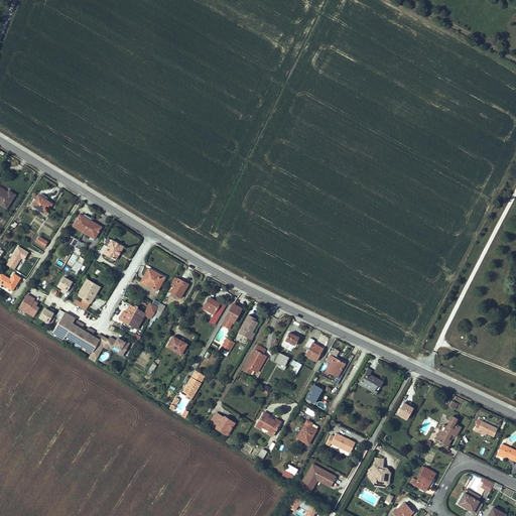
[(0,203),(1,204),(3,202),(7,205),(14,195),(9,191),(8,192),(7,195),(1,190),(1,188),(0,187),(0,203)]
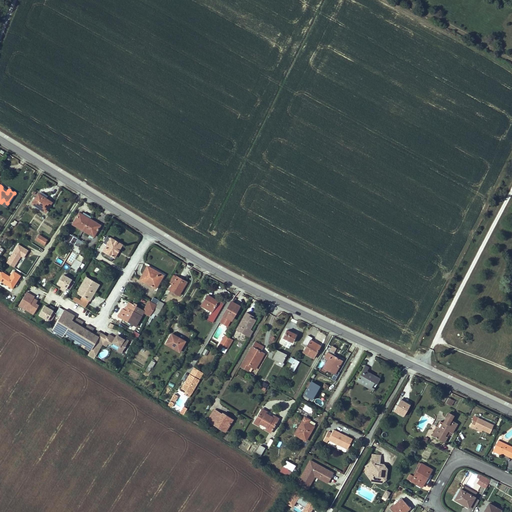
[(32,203),(45,212),(51,202),(46,199),(39,194),(38,193),(32,203)]
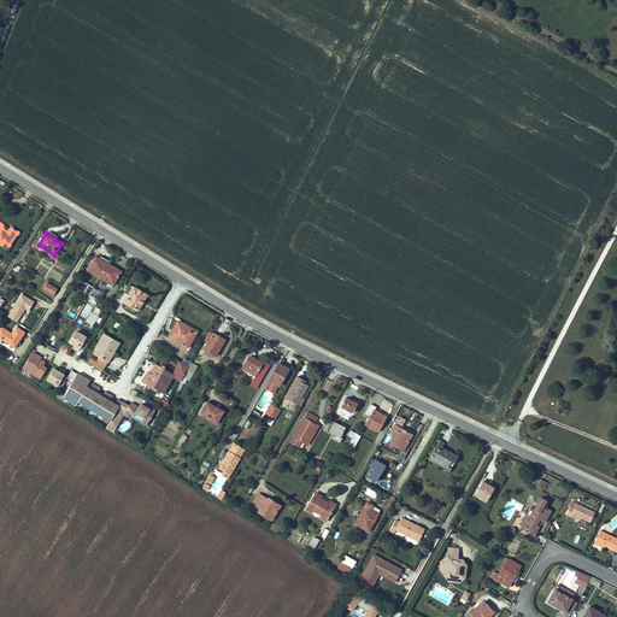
[(107,265),(100,262),(101,260),(95,256),(87,270),(100,277),(107,265)]
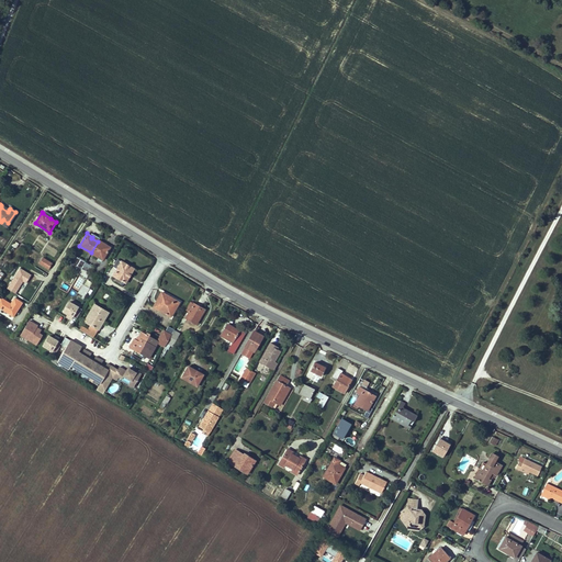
[(91,253),(98,257),(102,259),(110,247),(107,245),(105,245),(104,246),(98,242),(91,253)]
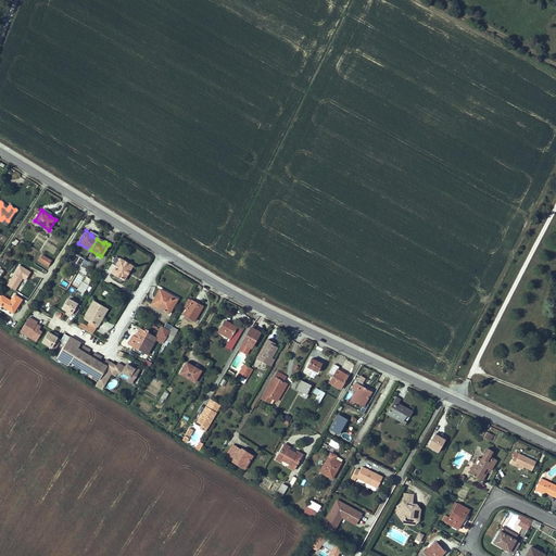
[(85,260),(73,253),(68,262),(79,268),(80,265),(85,260)]
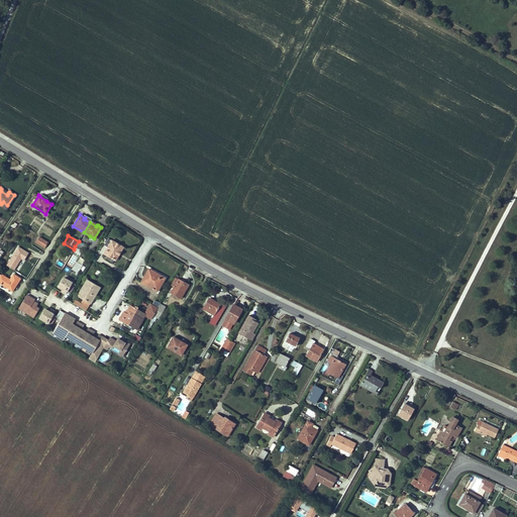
[(39,237),(36,241),(44,246),(47,242),(39,237)]
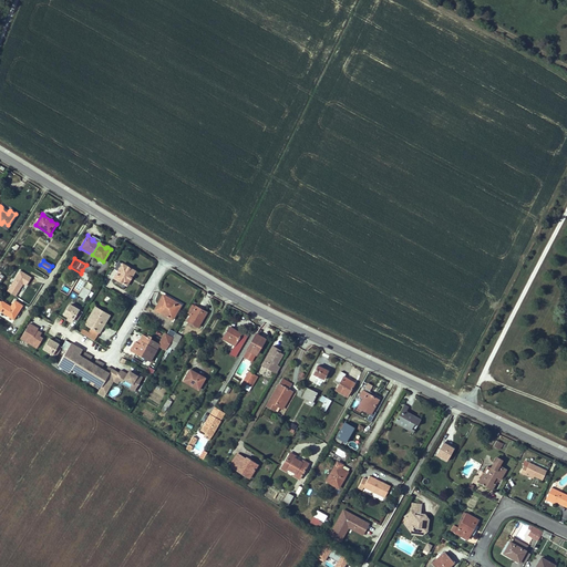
[(117,270),(114,278),(126,286),(131,279),(127,277),(129,275),(132,276),(135,271),(119,261),(114,268),(117,270)]
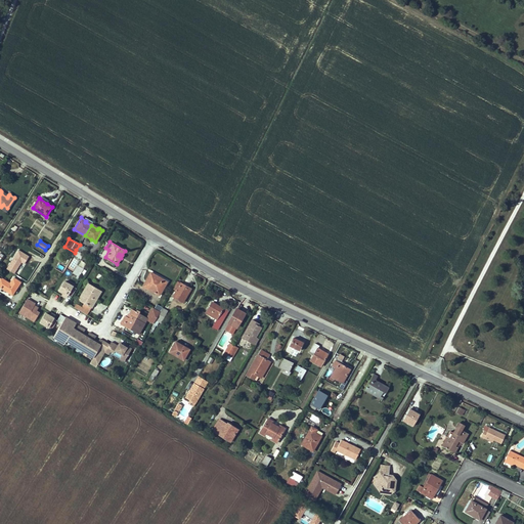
[(76,250),(83,255),(86,249),(80,245),(76,250)]
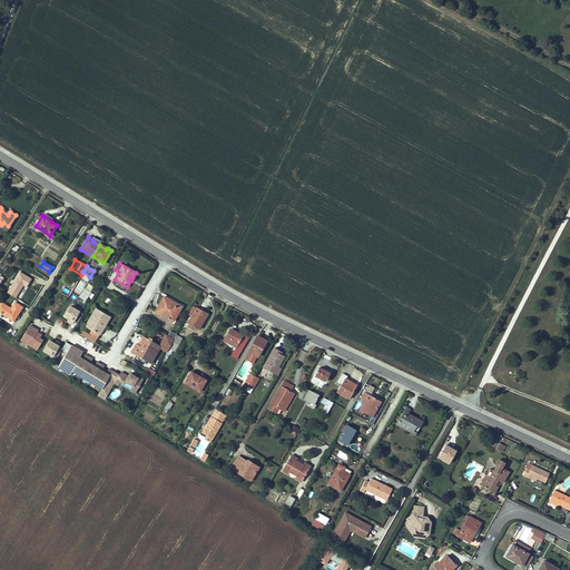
[(8,292),(16,297),(23,285),(27,287),(31,278),(20,272),(8,292)]
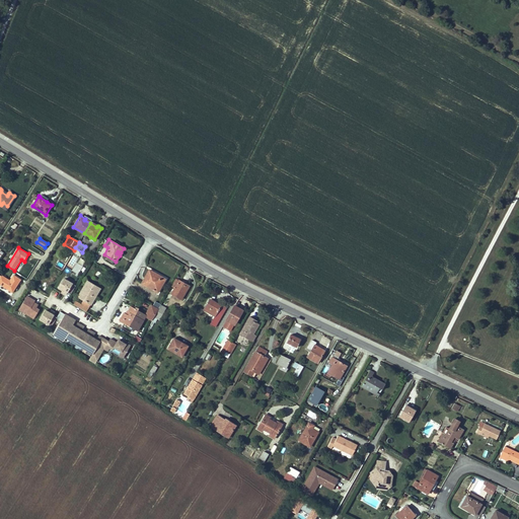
[(72,270),(78,274),(83,266),(77,262),(72,270)]
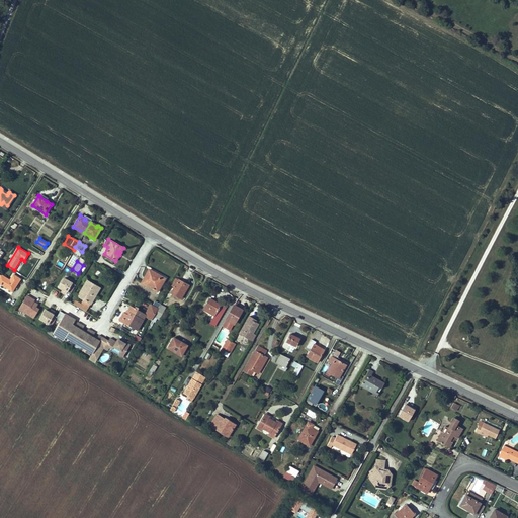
[(142,282),(157,291),(164,280),(155,275),(156,273),(149,269),(142,282)]
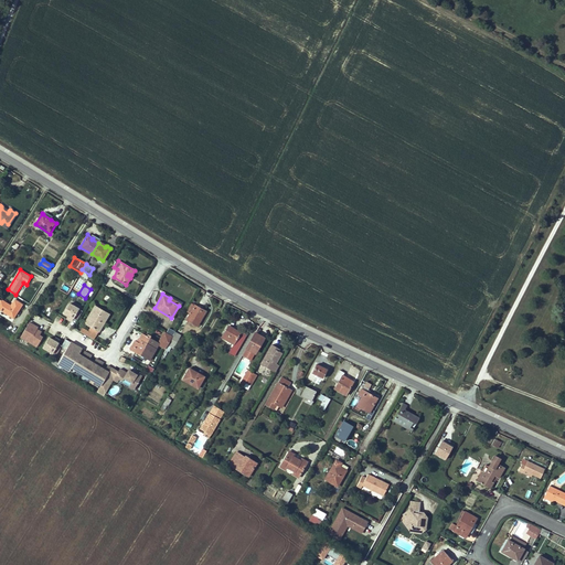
[(0,299),(0,309),(13,318),(22,305),(14,299),(11,306),(10,307),(9,306),(9,305),(1,299),(0,299)]
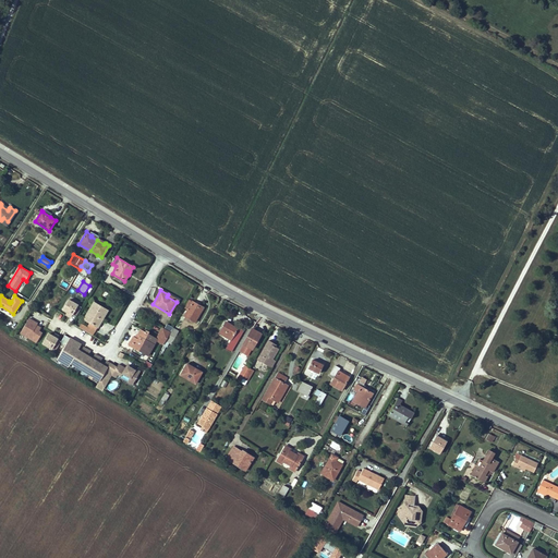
[(195,322),(203,308),(196,305),(197,304),(189,299),(184,307),(187,310),(184,315),(195,322)]
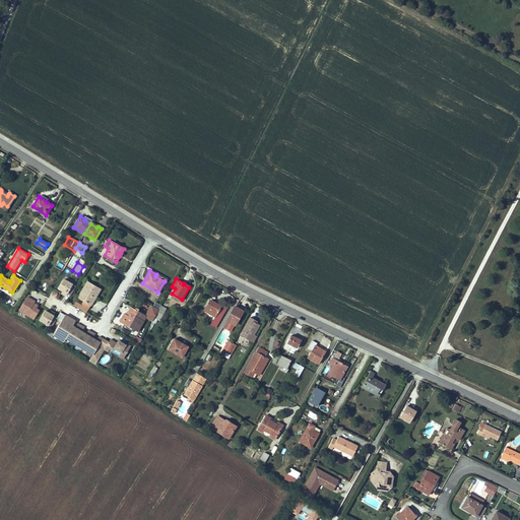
[(67,294),(67,293),(70,295),(76,286),(64,279),(59,288),(63,290),(66,293),(67,294)]
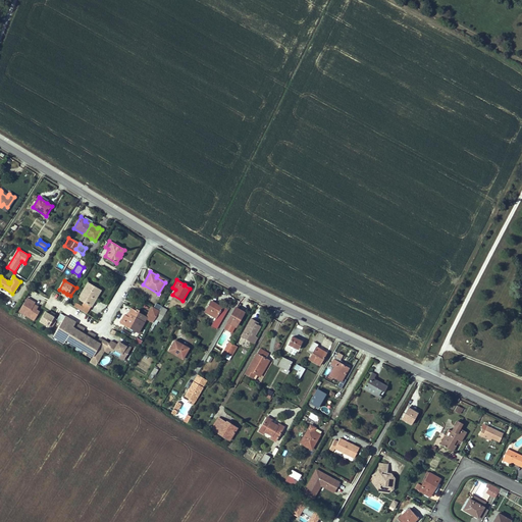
[(101,290),(88,282),(79,298),(85,302),(83,306),(89,310),(92,305),(90,304),(94,298),(96,299),(101,290)]
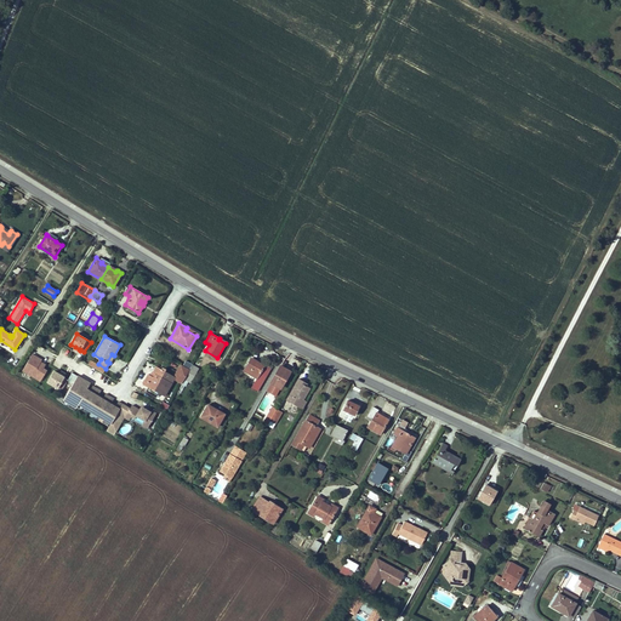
[(23,370),(40,381),(46,370),(43,368),(45,364),(40,362),(35,359),(36,357),(32,354),(23,370)]
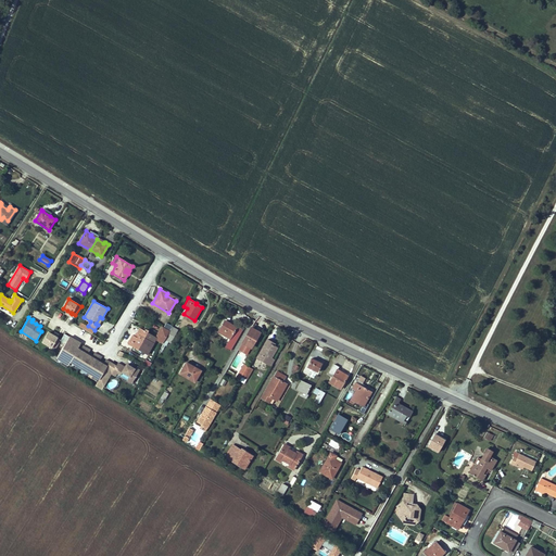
[(224,346),(230,350),(241,330),(231,325),(230,326),(229,325),(230,324),(225,320),(218,331),(230,338),(227,343),(226,342),(224,346)]
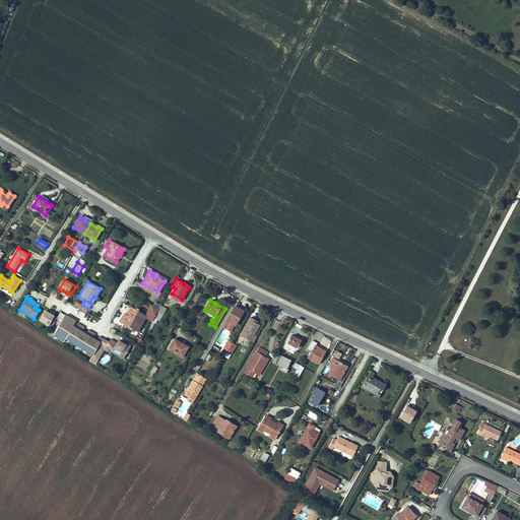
[(131,324),(134,326),(133,329),(137,331),(145,317),(152,321),(154,317),(158,309),(151,305),(145,315),(138,311),(139,309),(137,308),(136,309),(131,307),(128,312),(130,313),(129,316),(127,315),(124,313),(122,318),(126,321),(124,324),(129,327),(131,324)]
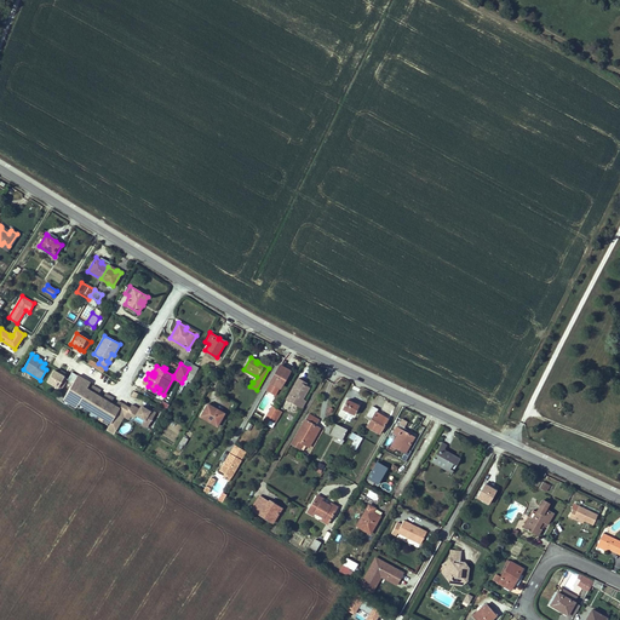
[(190,382),(197,367),(191,365),(189,368),(184,378),(190,382)]
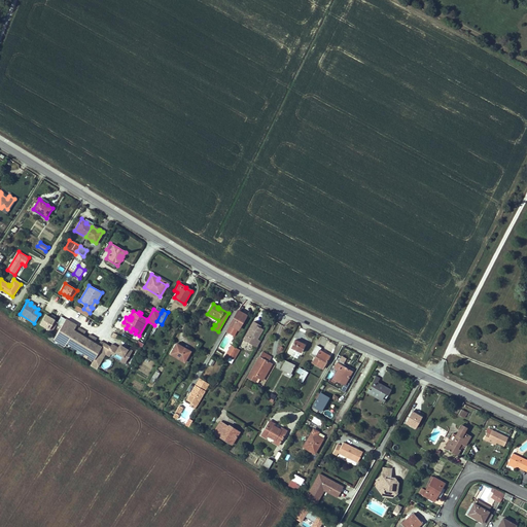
[(246,315),(238,311),(230,324),(238,328),(240,325),(239,324),(243,318),(244,318),(246,315)]
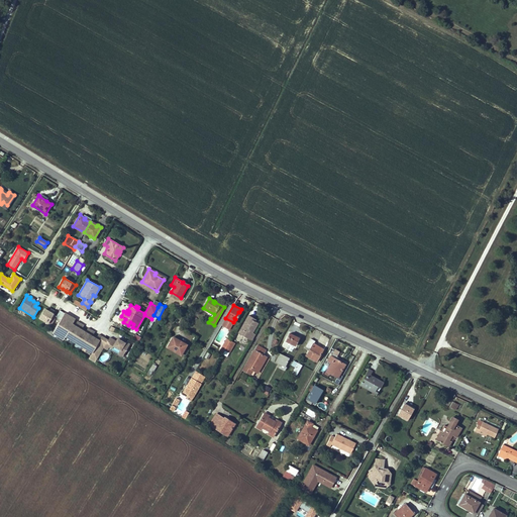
[(49,311),(44,309),(39,318),(52,325),(57,316),(54,314),(53,313),(49,311)]
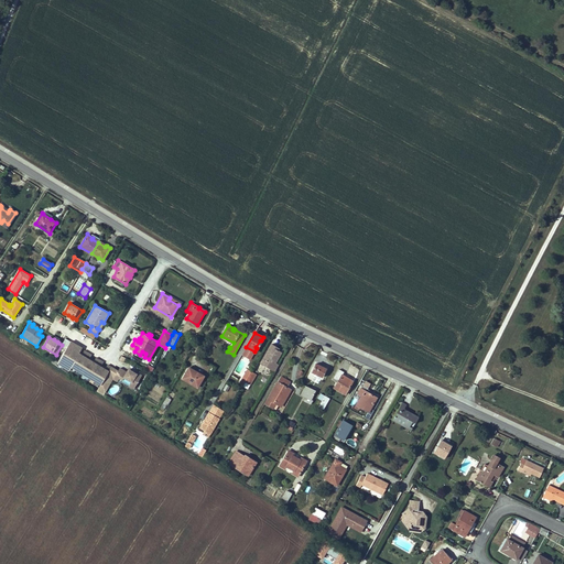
[(57,365),(99,388),(111,367),(108,366),(106,368),(101,366),(104,362),(96,359),(95,361),(89,358),(91,356),(85,353),(84,355),(80,354),(83,349),(71,343),(57,365)]
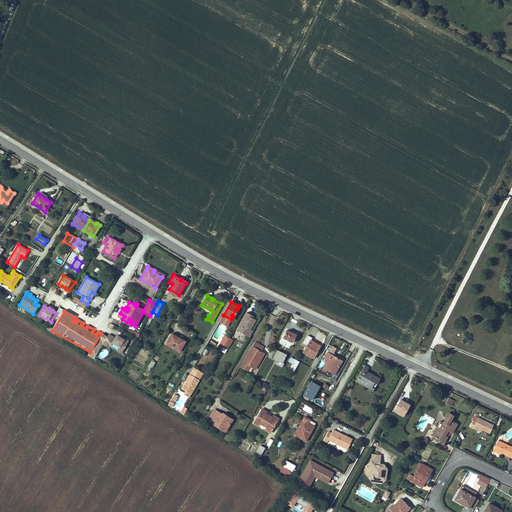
[(249,330),(250,330),(255,319),(252,318),(250,316),(251,314),(246,312),(237,329),(244,333),(247,329),(249,330)]
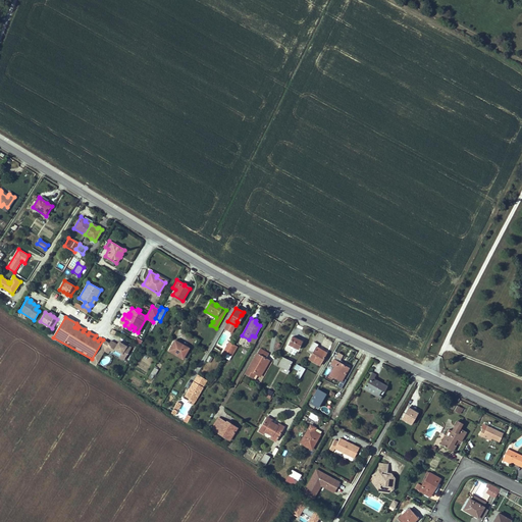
[(302,341),(292,336),(289,344),(298,349),(302,341)]
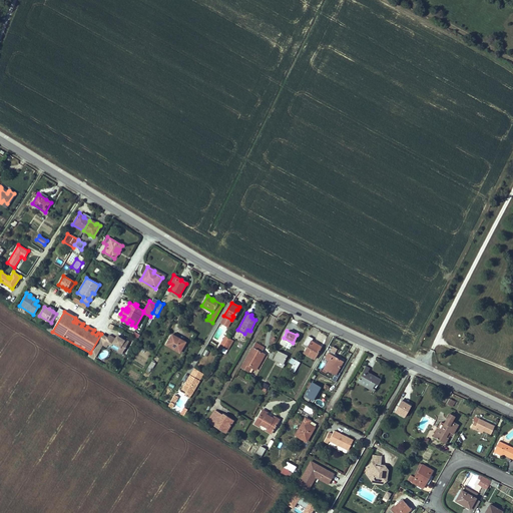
[(172,334),(166,344),(179,352),(184,344),(180,342),(180,339),(172,334)]
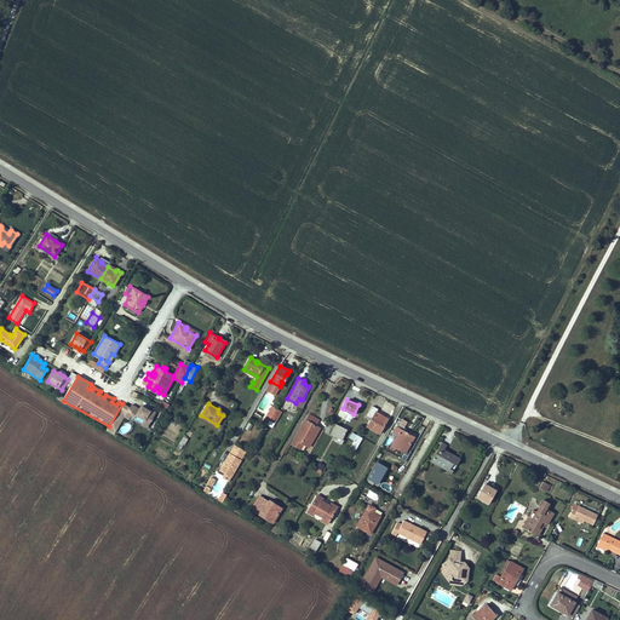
[(128,419),(131,415),(135,417),(136,414),(144,419),(142,424),(147,426),(155,412),(150,409),(149,411),(143,407),(142,409),(139,408),(138,408),(131,405),(124,415),(128,419)]
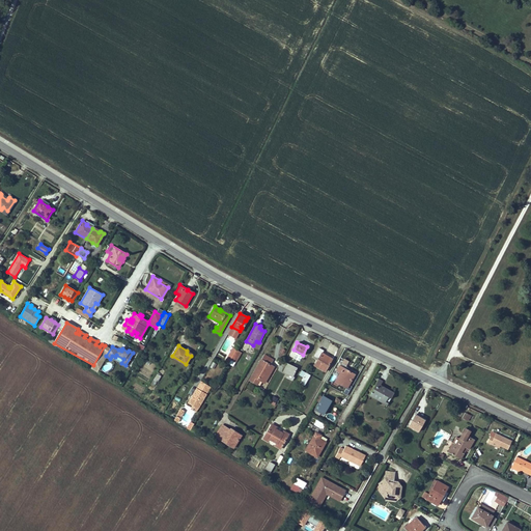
[(322,353),(324,351),(318,347),(314,356),(318,358),(314,365),(325,371),(332,359),(322,353)]
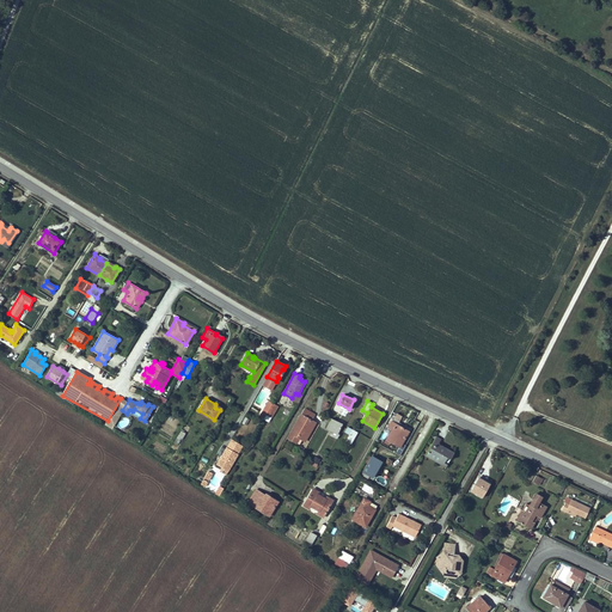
[(268,411),(273,414),(277,407),(273,403),(268,410),(268,411)]
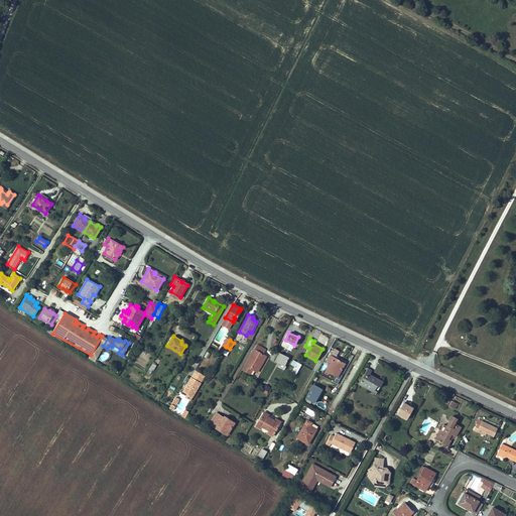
[(265,349),(256,345),(243,369),(248,372),(250,368),(252,369),(255,371),(264,355),(262,354),(265,349)]
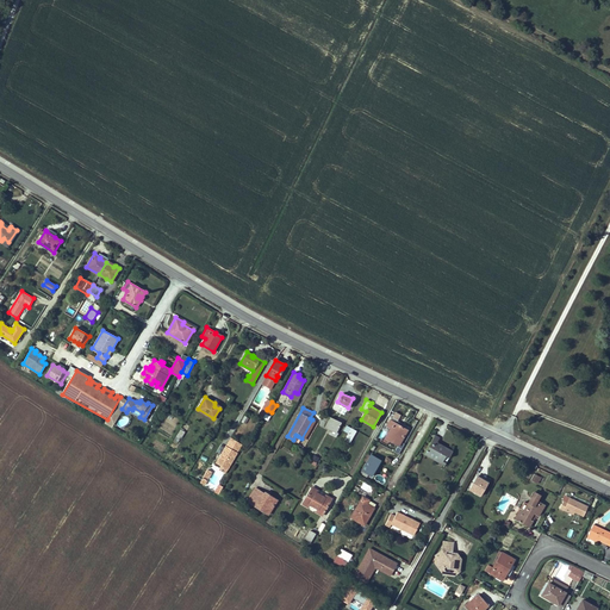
[(341,422),(330,417),(325,427),(331,430),(332,428),(337,430),(341,422)]
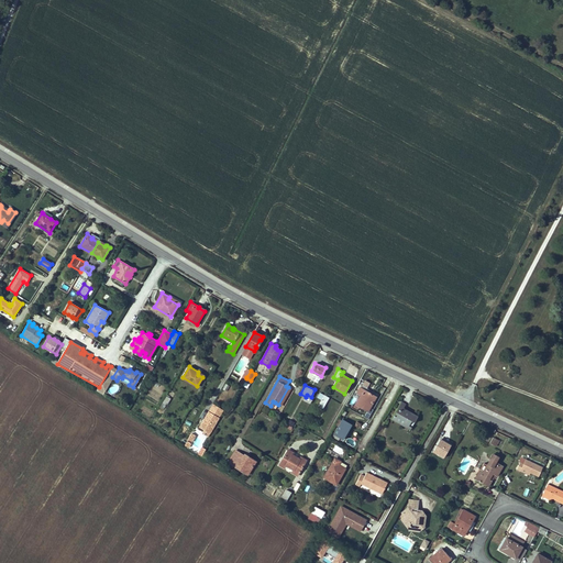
[(361,386),(361,387),(376,397),(377,395),(361,386)]
